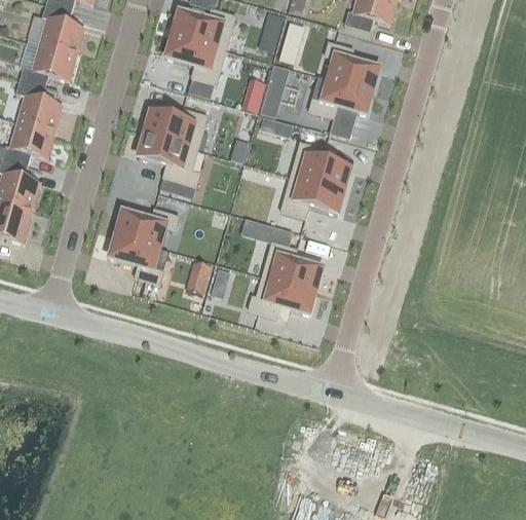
[(46,0),(45,3),(71,10),(74,0),(81,0),(91,3),(92,0),(46,0)]
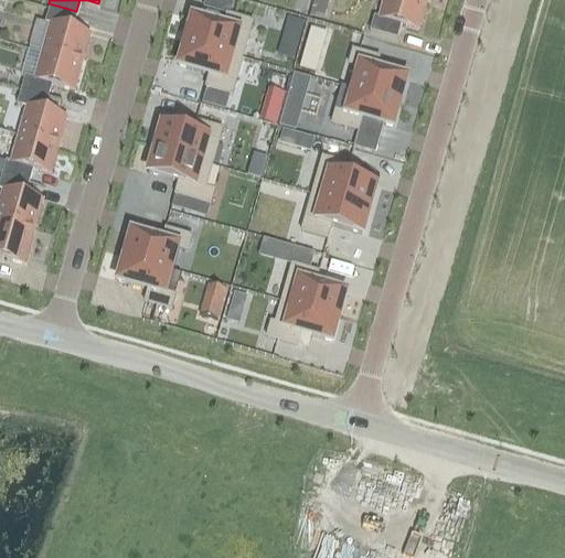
[(373,12),(370,27),(396,34),(401,20),(418,25),(425,1),(420,0),(382,0),(379,13),(373,12)]
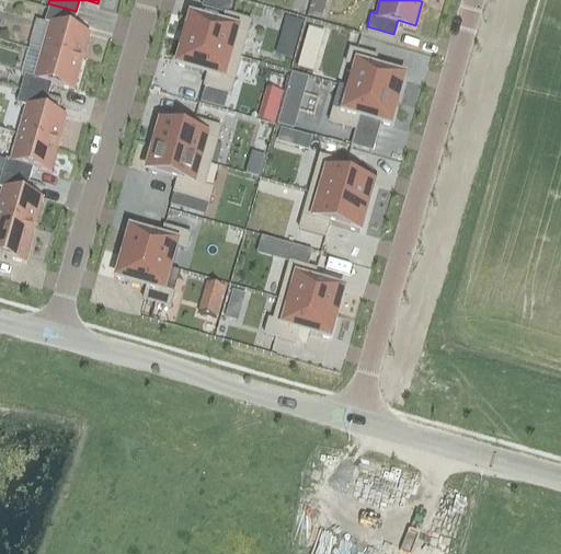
[(76,11),(48,3),(44,18),(49,19),(41,50),(60,56),(63,48),(82,54),(89,30),(71,25),(76,11)]
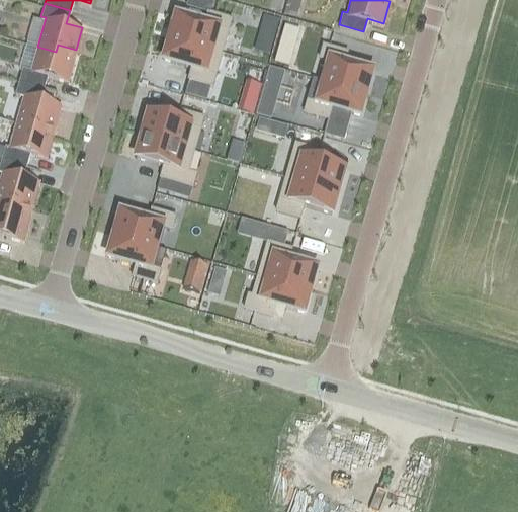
[(176,12),(170,34),(222,49),(232,15),(206,8),(204,16),(203,20),(176,12)]
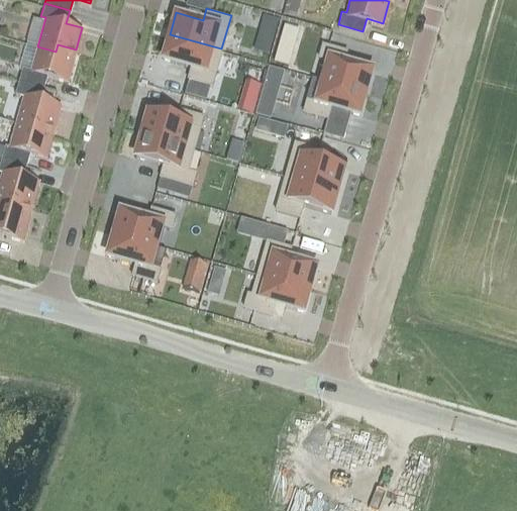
[(260,28),(273,32),(277,16),(264,12),(260,28)]
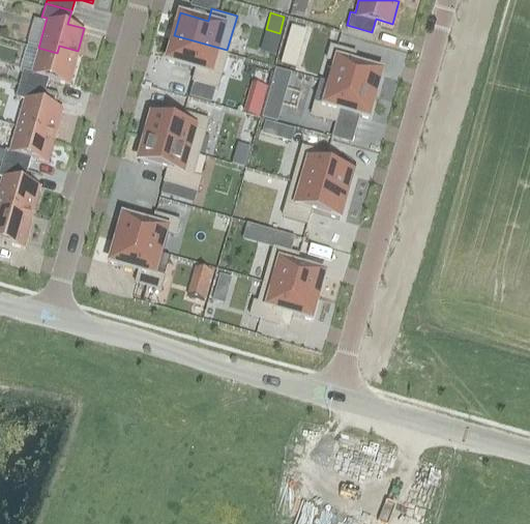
[(305,27),(292,23),(285,47),(299,51),(305,27)]
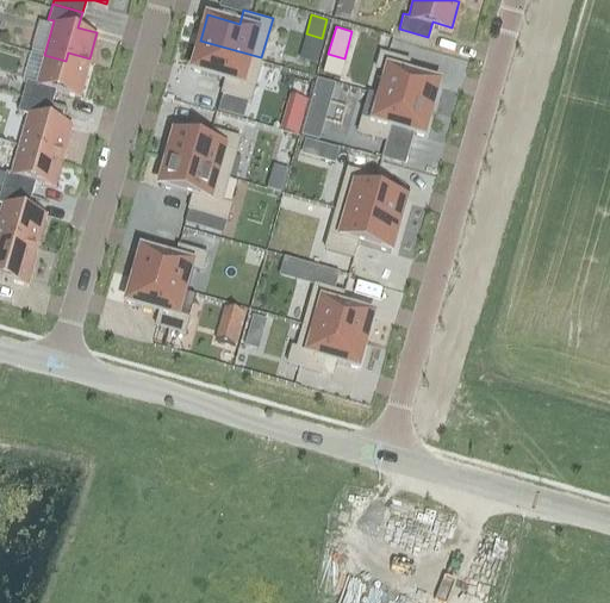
[(200,41),(193,67),(225,75),(224,80),(222,89),(250,98),(261,57),(200,41)]
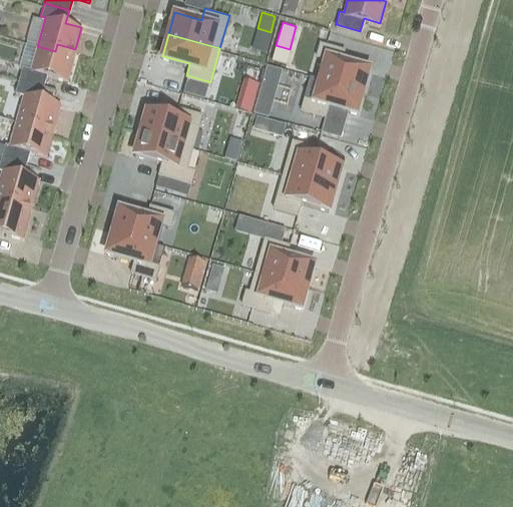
[(320,41),(316,53),(327,56),(321,77),(362,88),(368,67),(341,59),(341,57),(344,47),(320,41)]
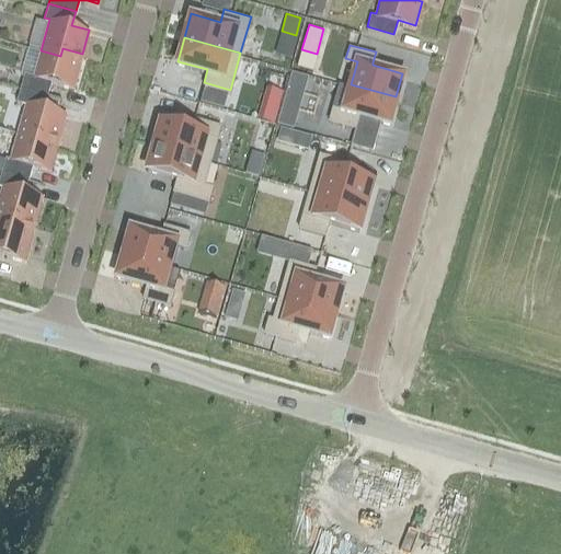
[(20,85),(47,93),(52,79),(73,85),(82,54),(63,48),(60,56),(41,50),(34,73),(24,71),(20,85)]
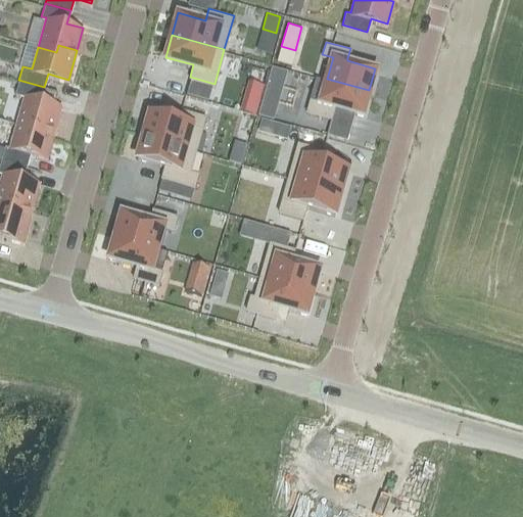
[(311,96),(306,109),(331,116),(334,106),(334,105),(353,110),(362,112),(369,90),(327,79),(316,76),(311,96)]
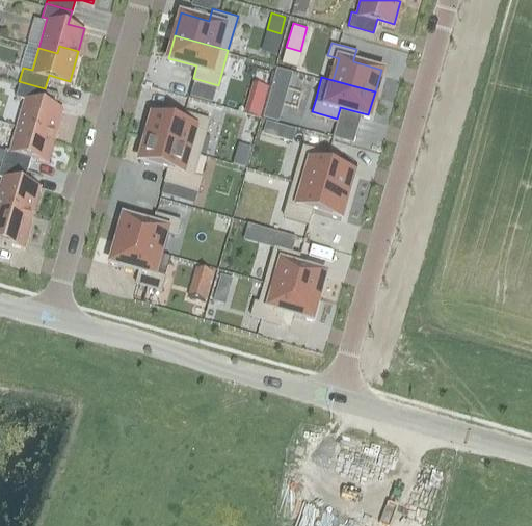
[(255,80),(249,100),(261,103),(267,84),(255,80)]
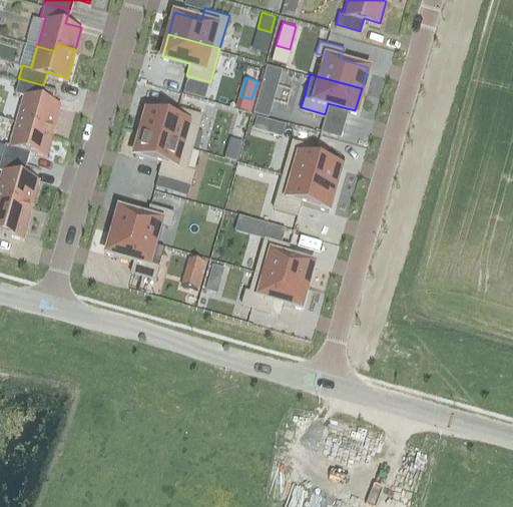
[(56,88),(43,85),(18,78),(15,90),(23,93),(17,114),(36,120),(34,126),(52,131),(60,103),(53,101),(56,88)]
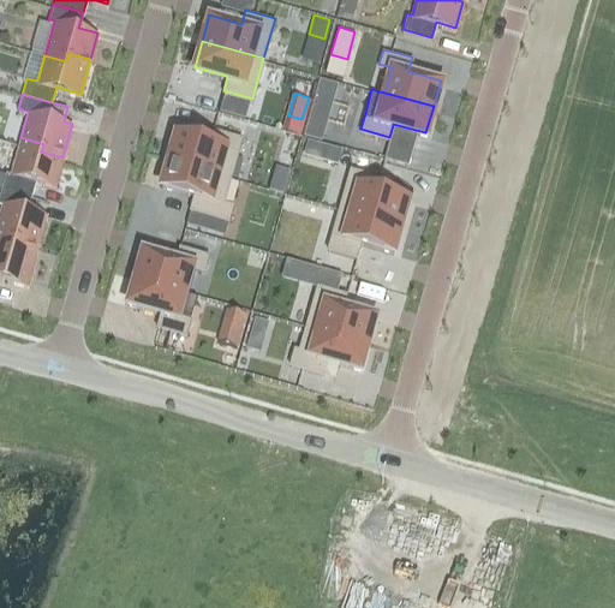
[(309,111),(303,130),(320,135),(326,115),(309,111)]
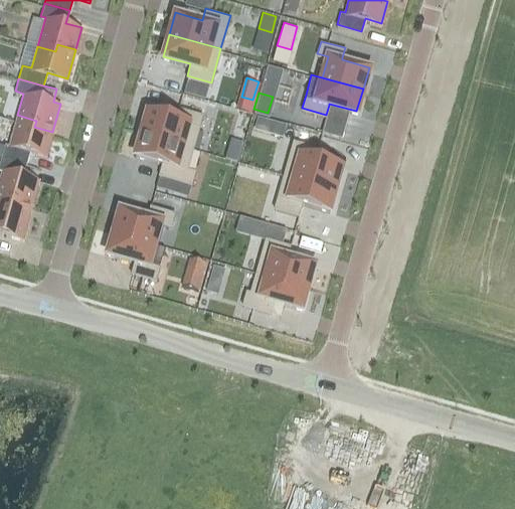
[(190,101),(188,109),(201,113),(203,105),(190,101)]
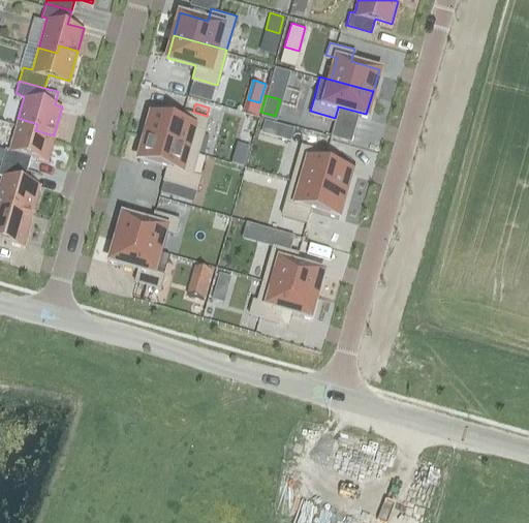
[(152,113),(146,135),(198,151),(208,116),(183,110),(180,118),(180,121),(152,113)]
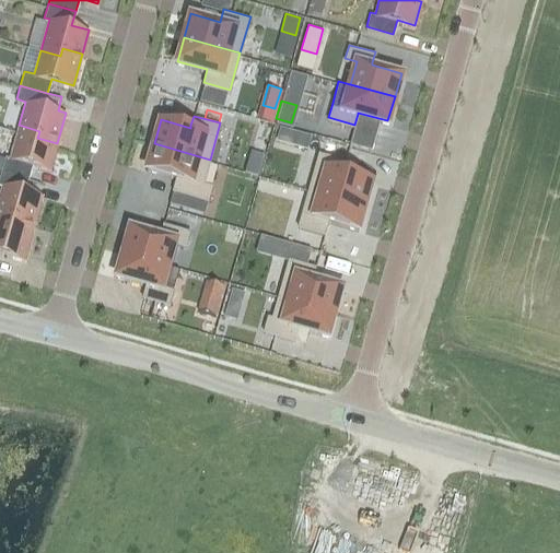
[(1,168),(28,176),(32,163),(50,167),(57,143),(37,138),(39,131),(19,125),(10,155),(6,154),(1,168)]
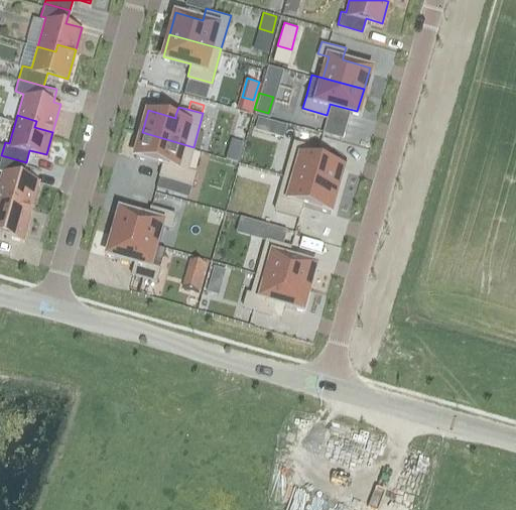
[(274,119),(270,131),(282,134),(285,122),(274,119)]
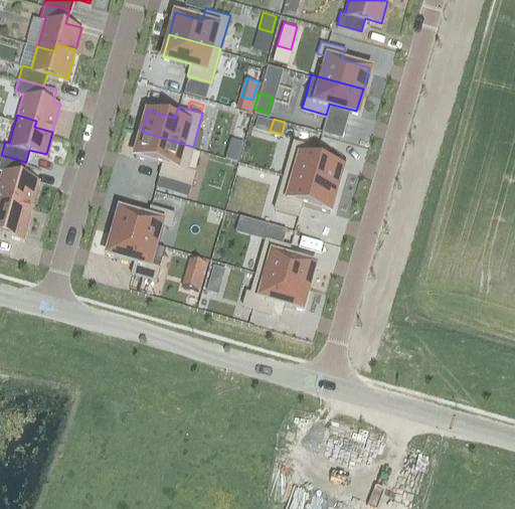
[(142,132),(135,154),(162,161),(161,165),(159,173),(155,185),(187,195),(191,182),(195,169),(187,167),(193,147),(142,132)]
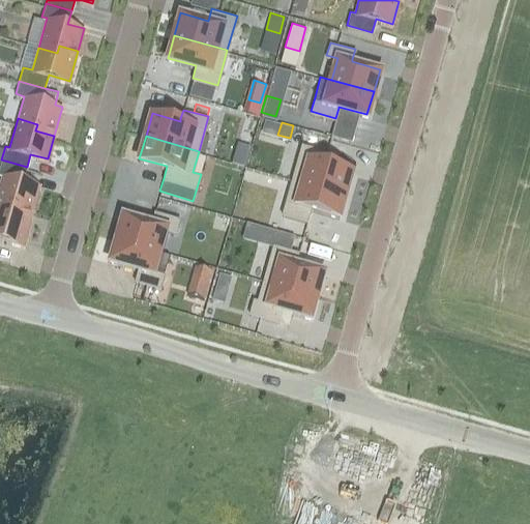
[(301,143),(292,177),(345,193),(351,170),(323,162),(324,159),(327,150),(301,143)]
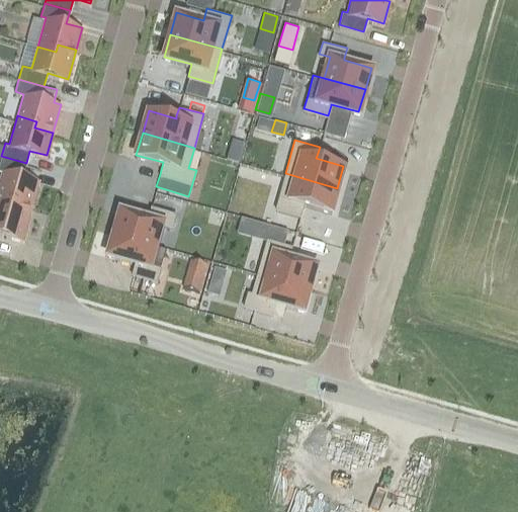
[(26,163),(1,156),(0,160),(0,169),(2,170),(0,177),(0,200),(12,204),(14,197),(32,202),(39,180),(23,175),(26,163)]
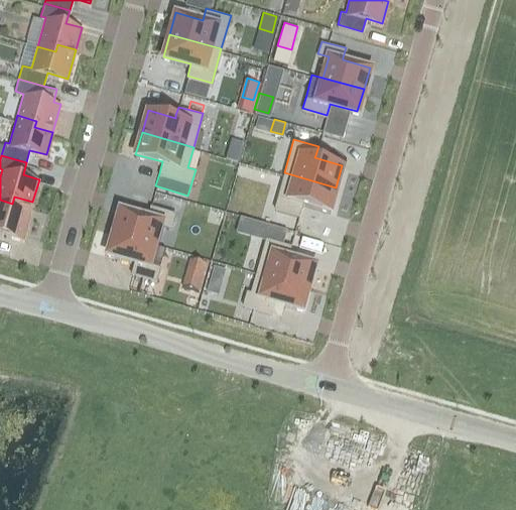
[(284,172),(274,206),(298,213),(301,204),(302,202),(330,210),(336,187),(284,172)]
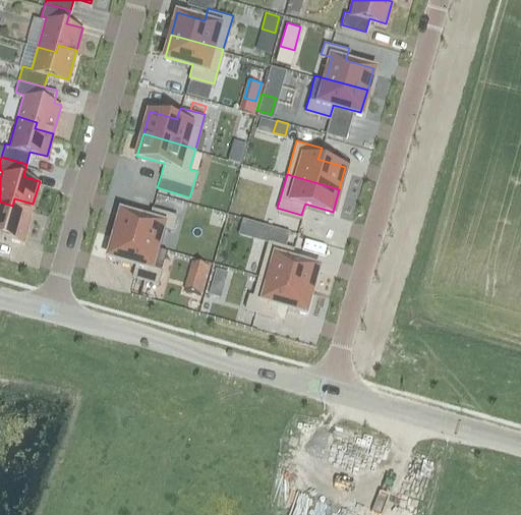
[(0,202),(0,233),(22,240),(33,204),(14,198),(12,206),(0,202)]
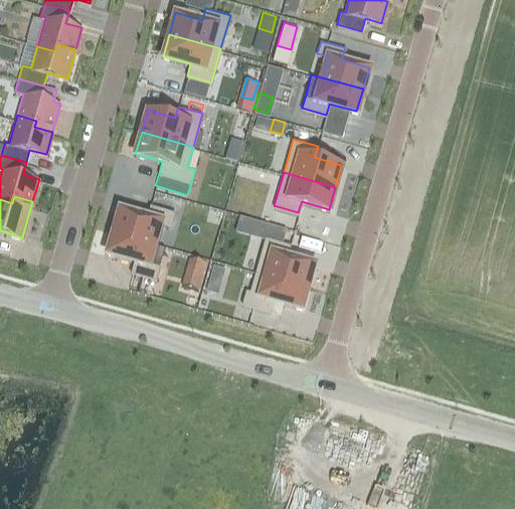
[(120,207),(114,229),(155,241),(160,220),(164,221),(171,223),(174,211),(150,204),(148,212),(147,215),(120,207)]
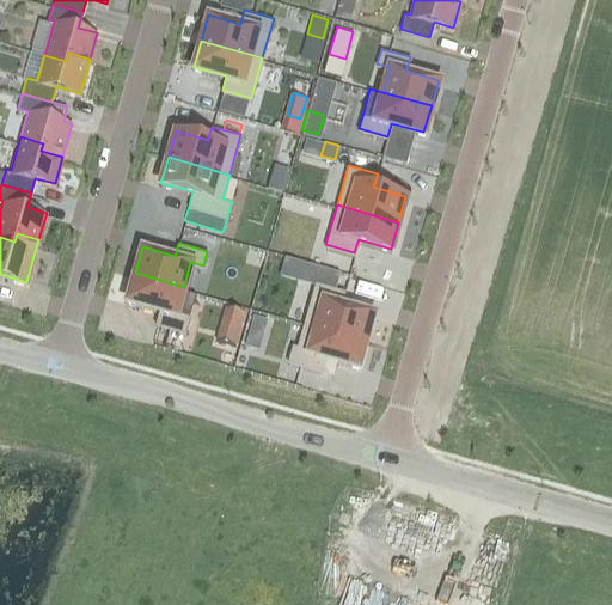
[(135,273),(128,299),(160,309),(159,312),(155,322),(185,330),(189,315),(181,312),(177,311),(184,287),(135,273)]
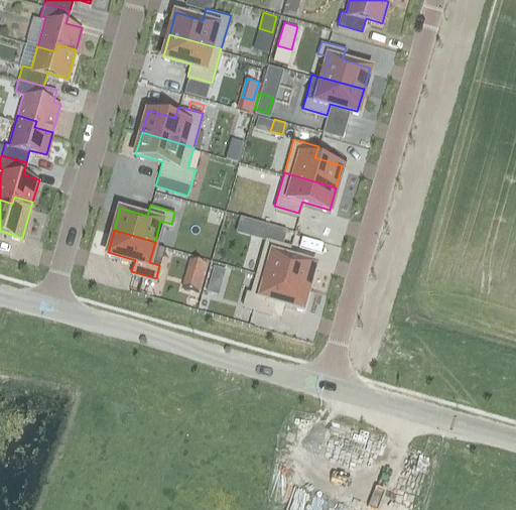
[(266,237),(256,270),(307,285),(314,263),(287,256),(288,253),(290,244),(266,237)]
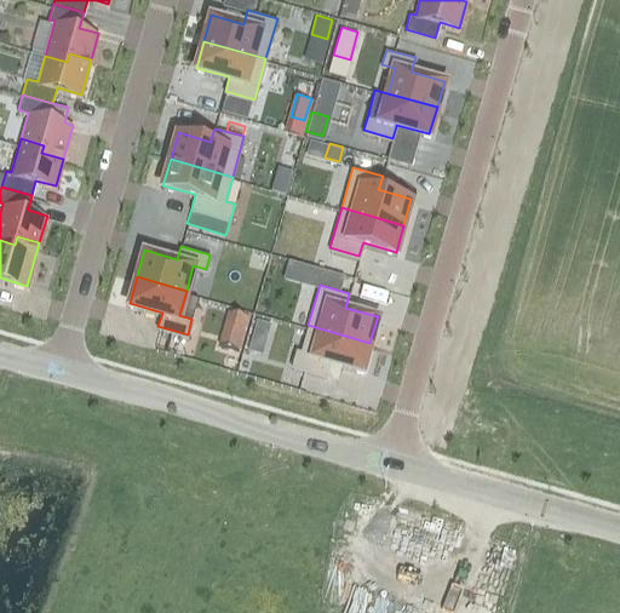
[(248,314),(228,308),(218,343),(239,349),(248,314)]
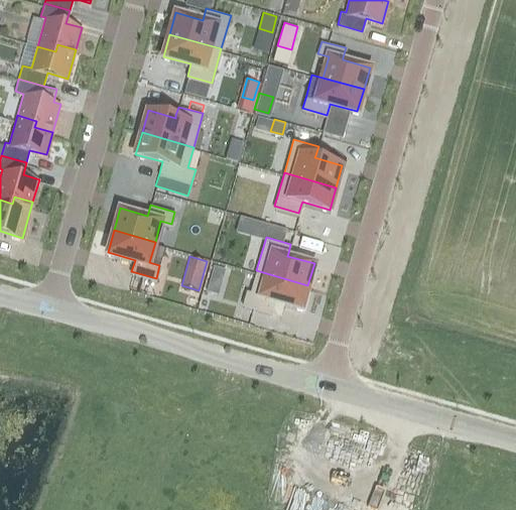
[(214,263),(211,272),(223,275),(225,266),(214,263)]
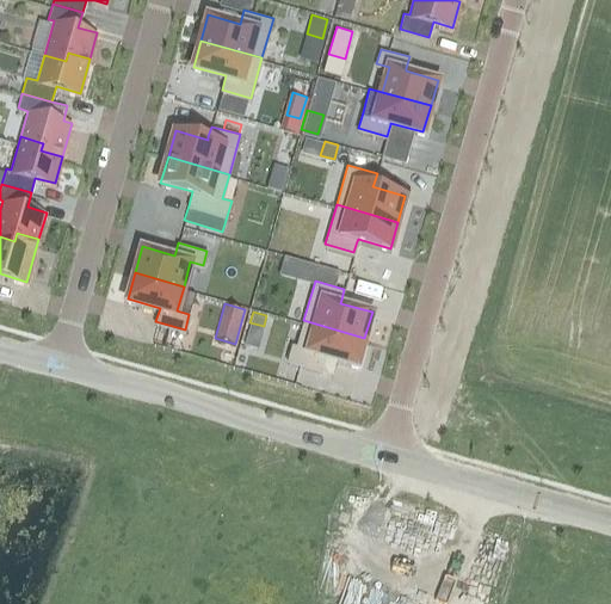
[(292,344),(288,359),(321,369),(323,358),(325,355),(357,364),(364,338),(303,320),(296,345),(292,344)]
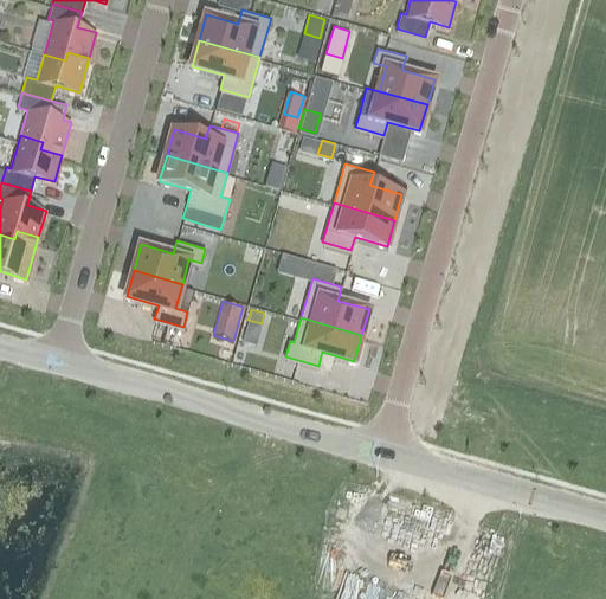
[(471,580),(469,598),(484,598),(487,581),(471,580)]
